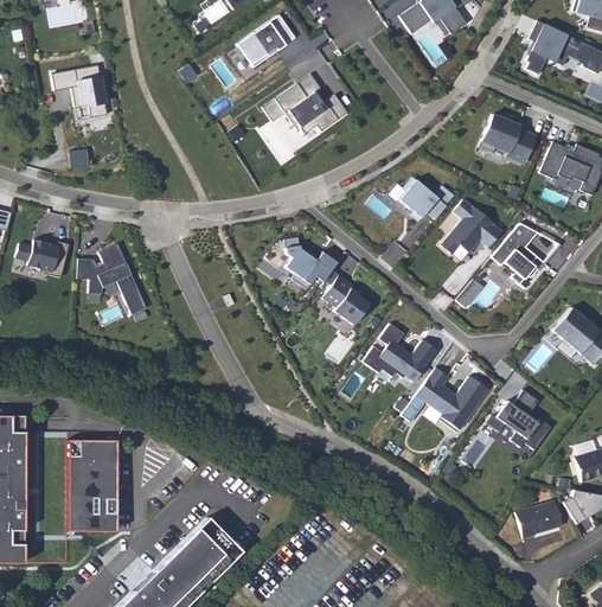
[(421,0),(401,16),(412,32),(439,14),(452,33),(467,23),(458,8),(468,0),(421,0)]
